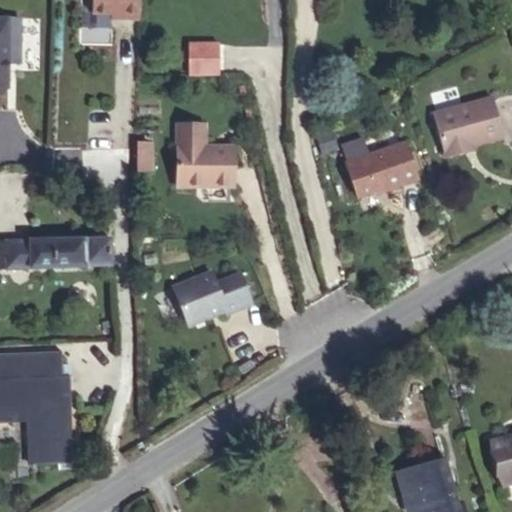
[(122,19),(139,19),(139,0),(91,0),(91,13),(111,13),(122,14),(122,19)]
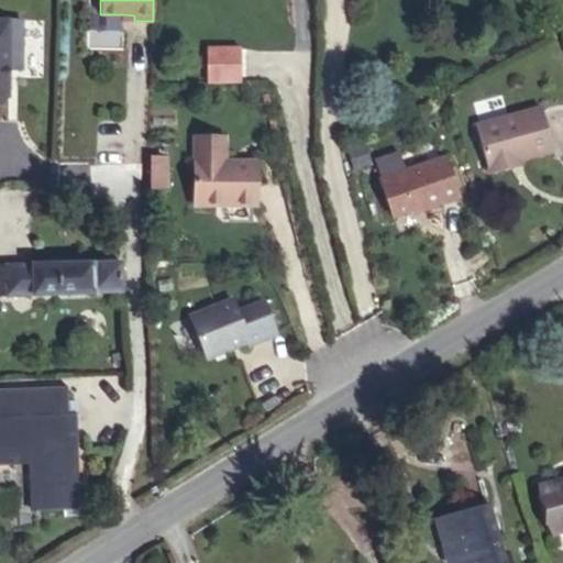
[(0,21),(0,94),(8,94),(8,70),(21,70),(22,21),(0,21)]
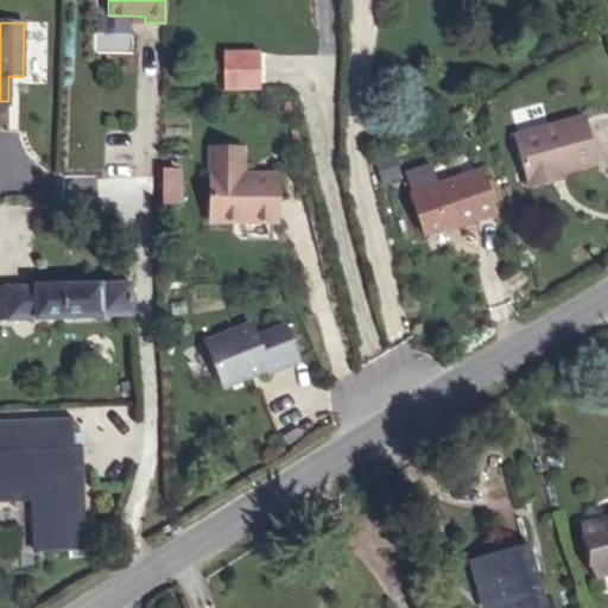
[(228,50),(226,90),(263,92),(264,52),(228,50)]
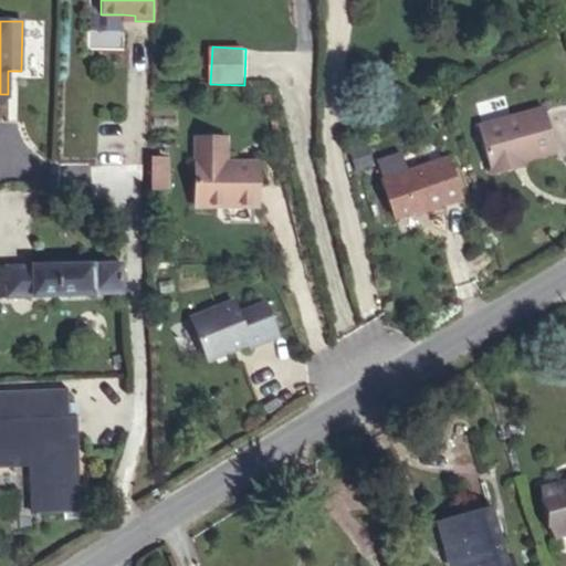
[(478,126),(492,176),(514,169),(513,165),(523,161),(556,153),(544,108),(478,126)]
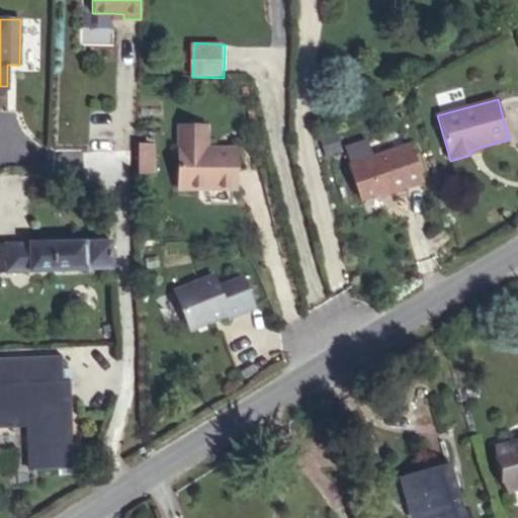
[(206,126),(179,126),(178,188),(236,188),(236,150),(206,149),(206,126)]
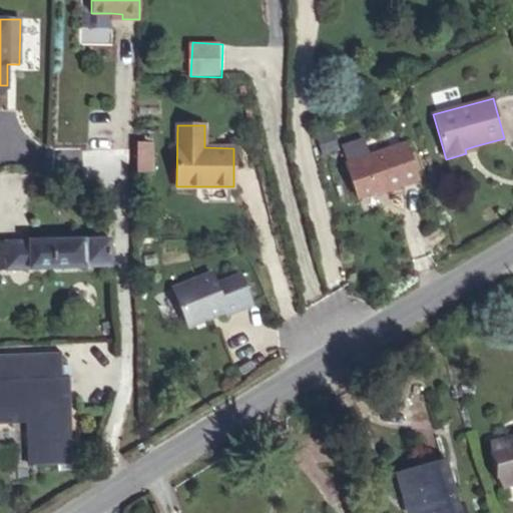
[(331,132),(317,137),(323,155),(337,150),(331,132)]
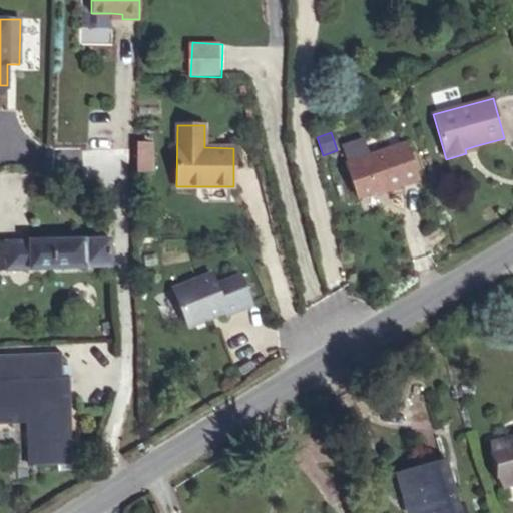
[(370,156),(364,140),(347,146),(344,152),(348,163),(346,164),(358,198),(385,188),(386,191),(418,180),(406,144),(370,156)]
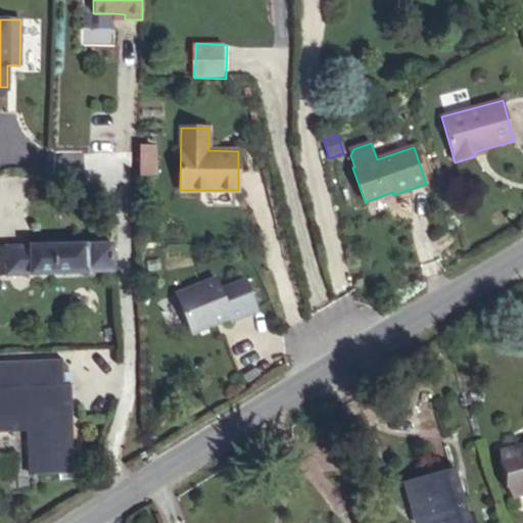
[(154,145),(139,145),(139,167),(155,165),(154,145)]
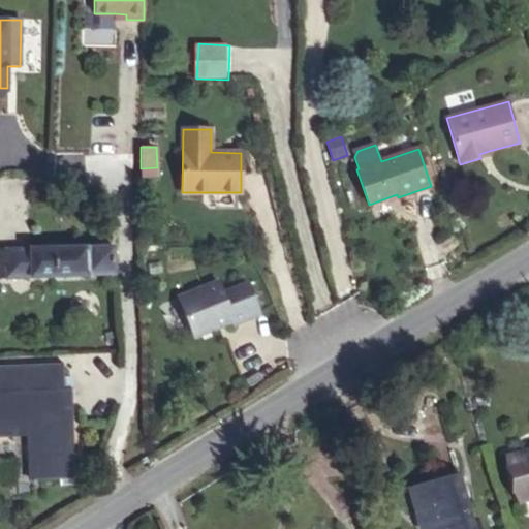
[(141,168),(141,178),(157,178),(157,167),(141,168)]
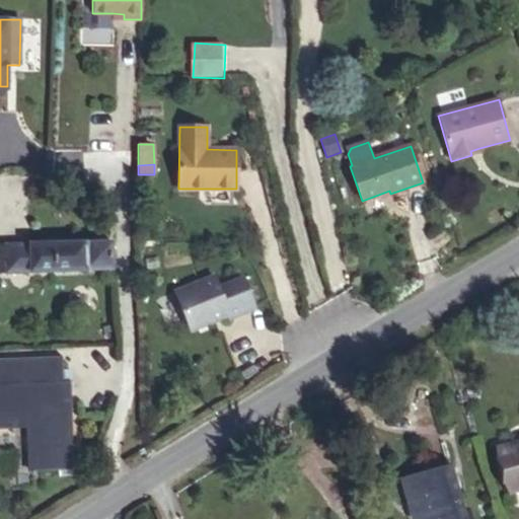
[(0,273),(113,269),(112,242),(0,245),(0,273)]
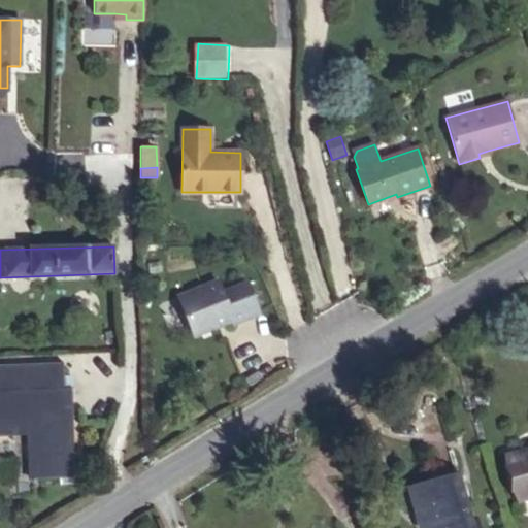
[(218,282),(178,297),(194,336),(232,321),(233,324),(259,314),(246,284),(222,293),(218,282)]
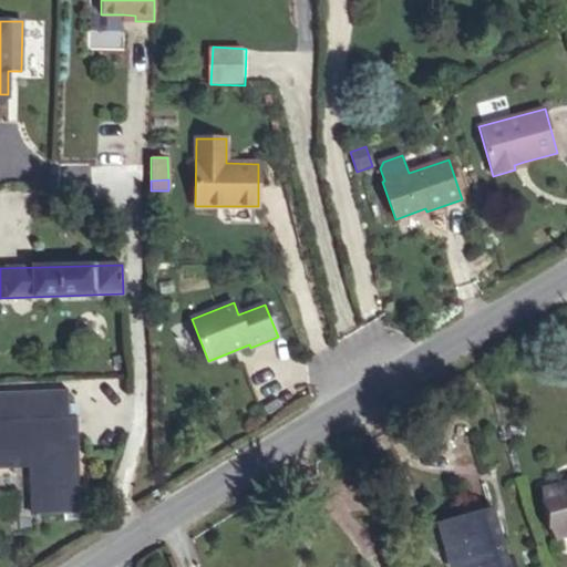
[(34,494),(35,515),(80,514),(80,493),(74,493),(72,451),(70,451),(70,439),(78,439),(76,416),(69,418),(68,390),(0,391),(0,468),(16,468),(14,463),(39,462),(40,494),(34,494)]
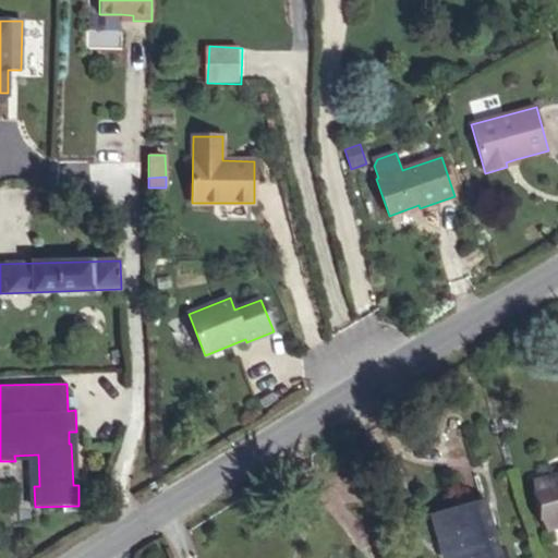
[(73,485),(79,485),(76,432),(69,432),(69,444),(71,444),(73,485)]
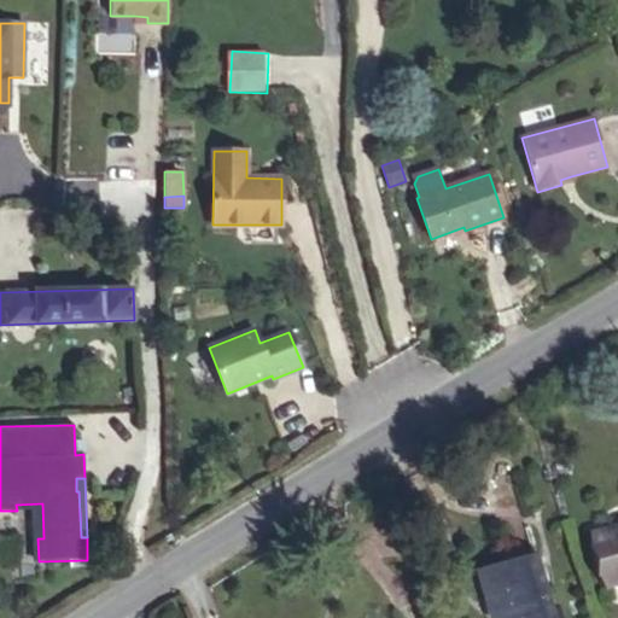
[(30,509),(33,561),(39,561),(38,538),(44,538),(42,503),(16,505),(17,511),(30,509)]
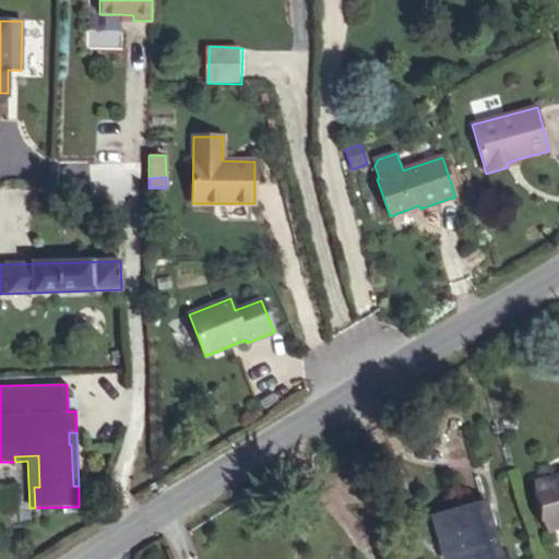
[(548,528),(558,525),(558,477),(535,484),(548,528)]
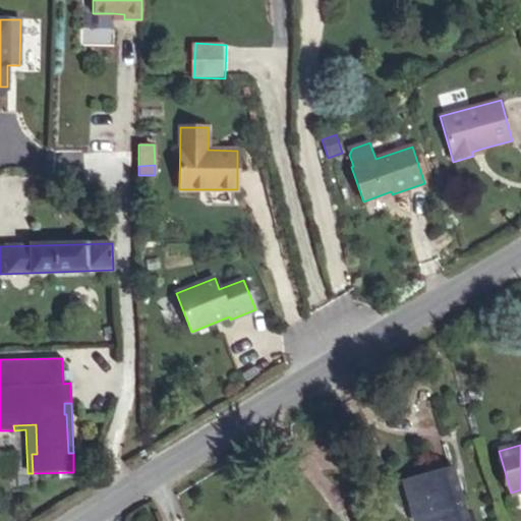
[(412,511),(419,509),(423,520),(422,520),(467,520),(453,468),(404,481),(412,511)]
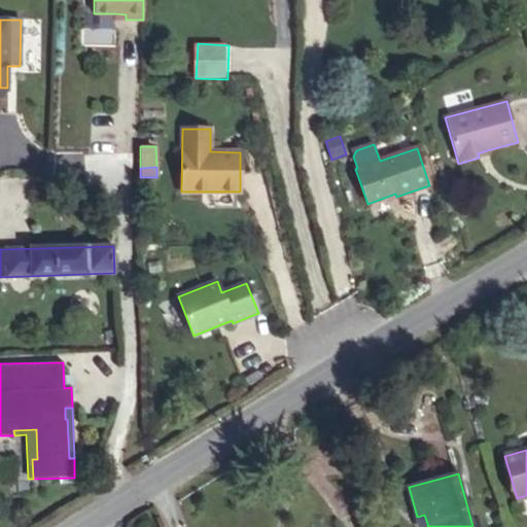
[(424,515),(417,517),(420,526),(425,526),(428,526),(424,515)]
